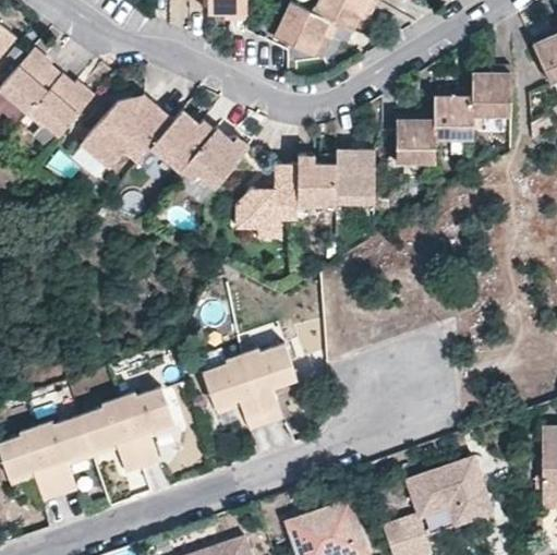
[(208,0),(209,13),(229,13),(228,0),(208,0)]
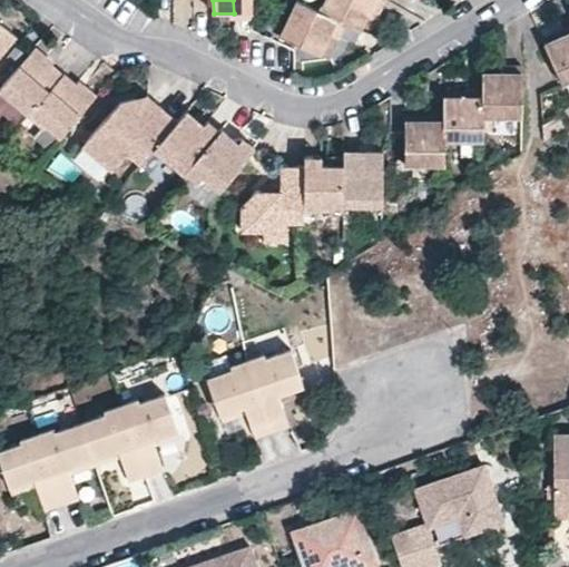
[(233,0),(234,13),(234,20),(251,21),(251,0),(233,0)]
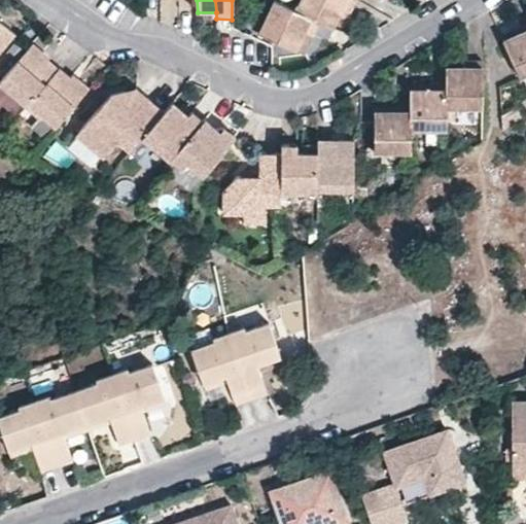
[(353,14),(359,2),(353,0),(301,0),(295,13),(321,25),(335,32),(345,11),(353,14)]
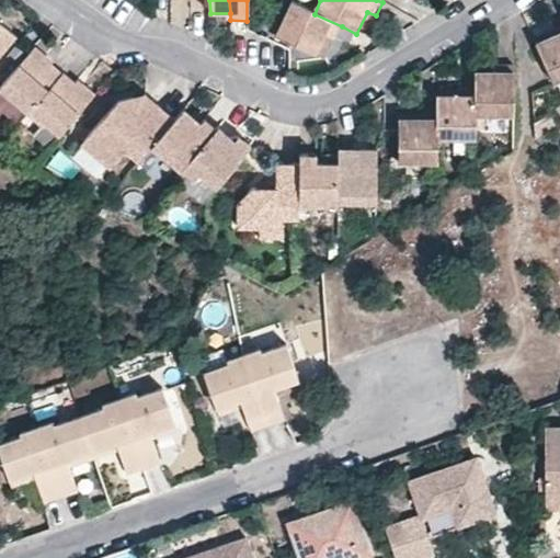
[(342,26),(315,14),(290,3),(275,36),(316,55),(324,36),(334,40),(342,26)]
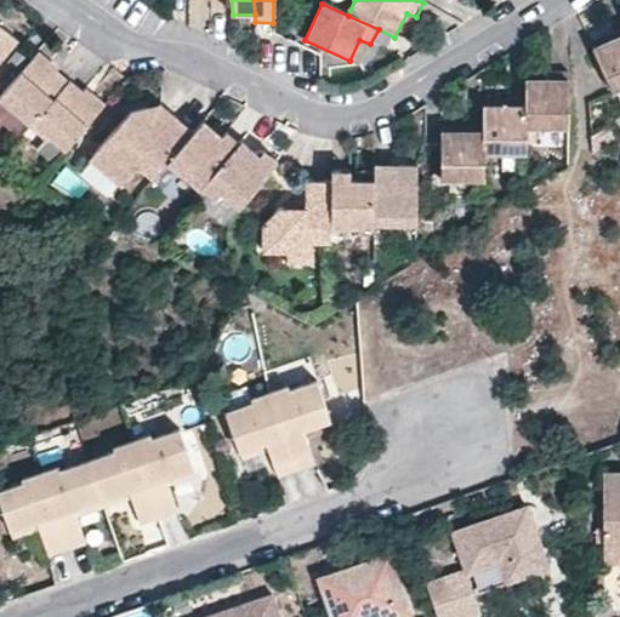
[(615,40),(593,50),(606,78),(612,95),(619,90),(619,29),(613,33),(615,40)]
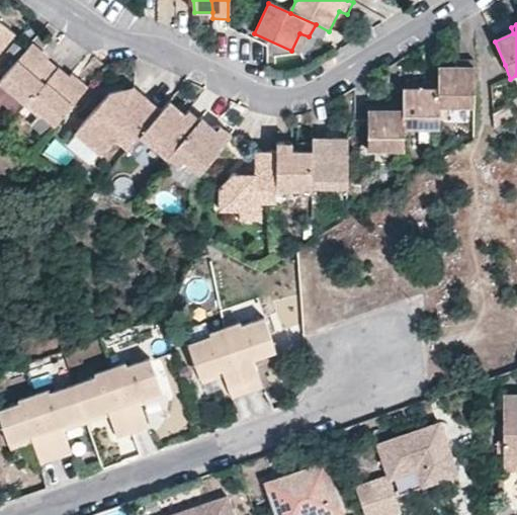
[(0,49),(11,35),(0,27),(0,49)]
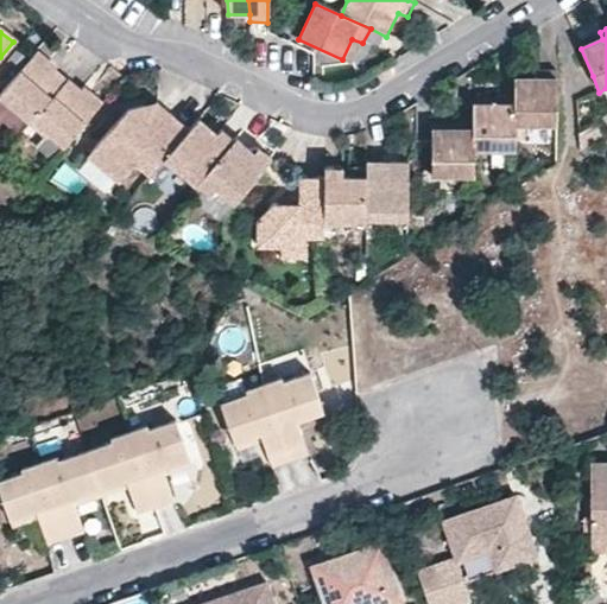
[(581,40),(581,49),(602,39),(600,32),(581,40)]
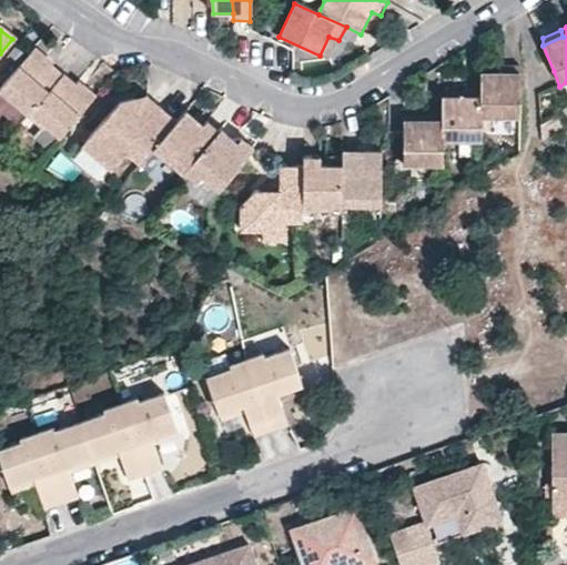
[(43,58),(33,50),(0,89),(0,94),(26,118),(61,77),(40,61),(43,58)]
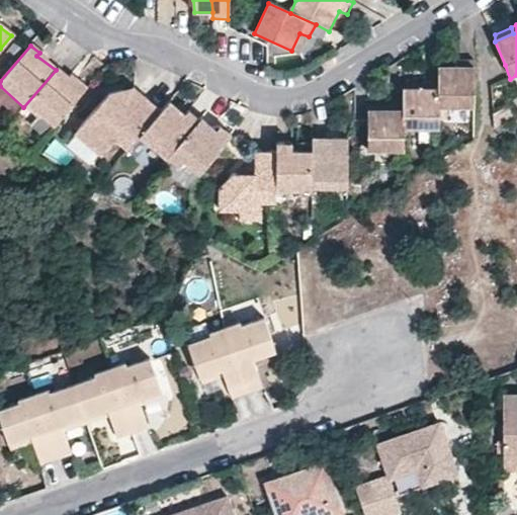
[(439,108),(475,108),(474,63),(458,62),(458,67),(439,69),(439,83),(439,108)]
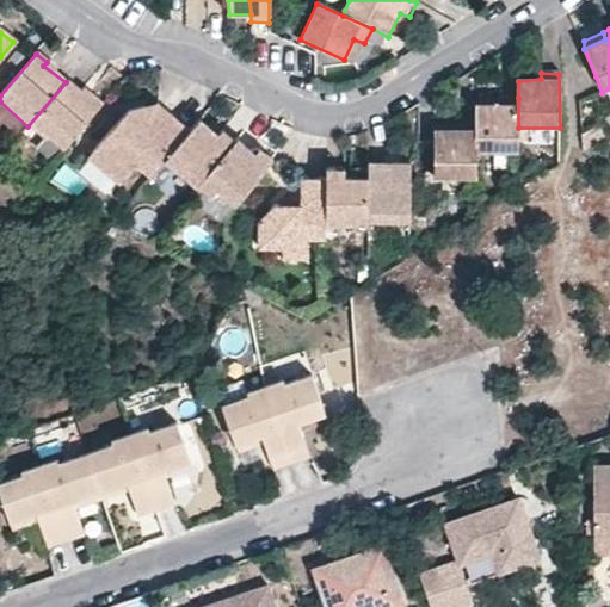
[(84,98),(66,82),(28,127),(26,130),(42,143),(48,140),(62,153),(102,107),(87,94),(84,98)]
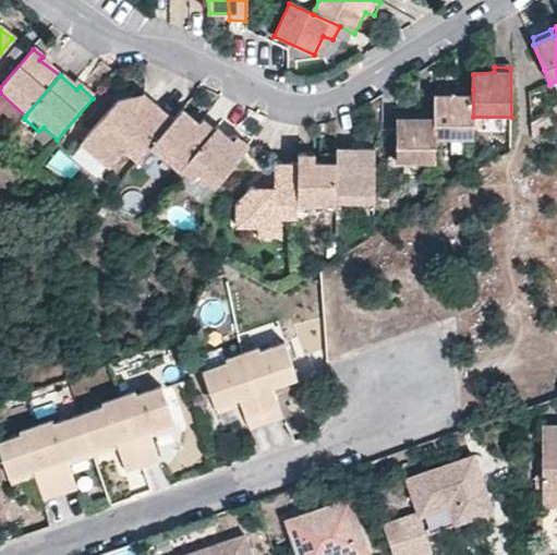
[(435,113),(434,139),(472,140),(473,117),(473,89),(456,89),(456,95),(436,95),(435,113)]
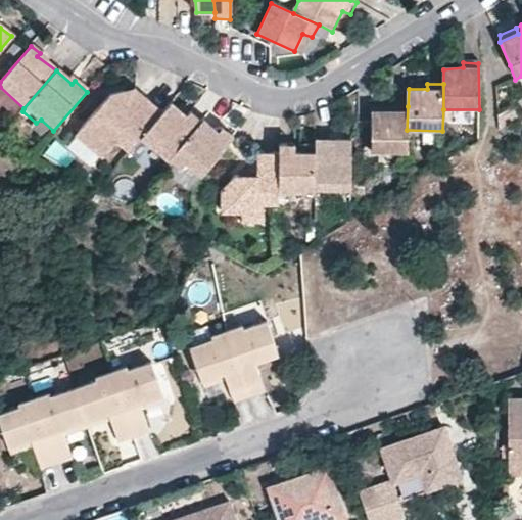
[(128,153),(140,138),(161,112),(133,90),(126,99),(114,112),(86,146),(100,160),(116,143),(128,153)]
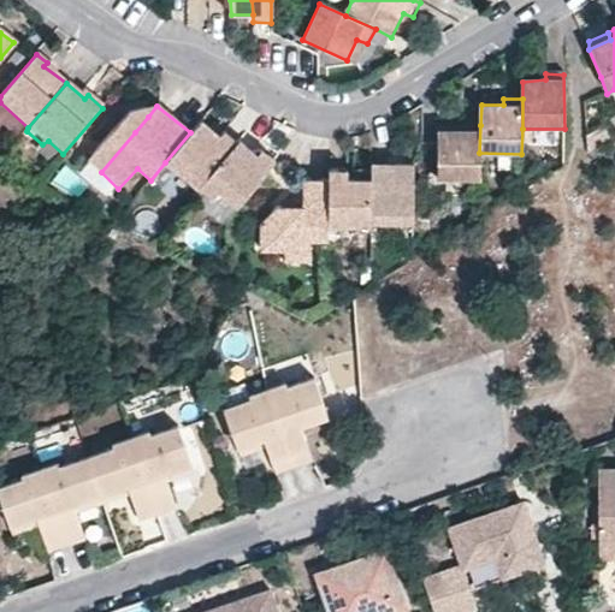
[(88,161),(101,172),(135,132),(148,117),(142,112),(128,113),(88,161)]
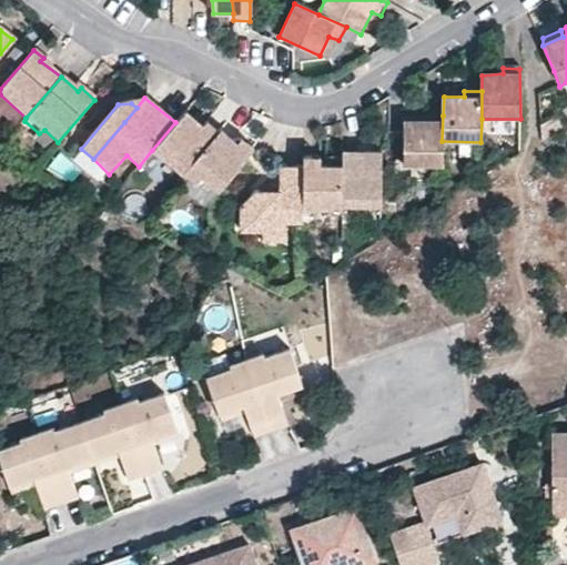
[(185,112),(179,119),(194,131),(201,123),(185,112)]
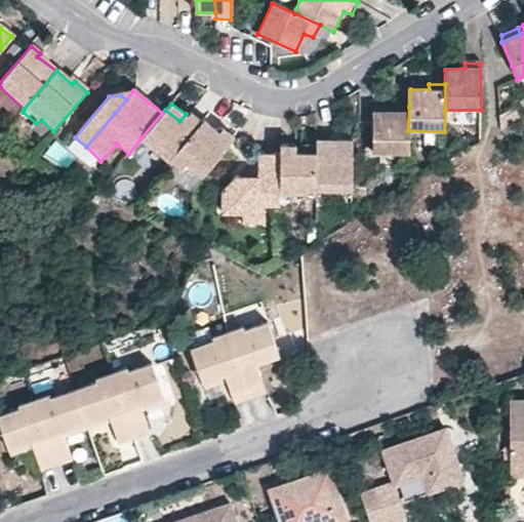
[(374,112),(374,119),(373,155),(408,154),(408,130),(409,107),(394,107),(394,112),(374,112)]
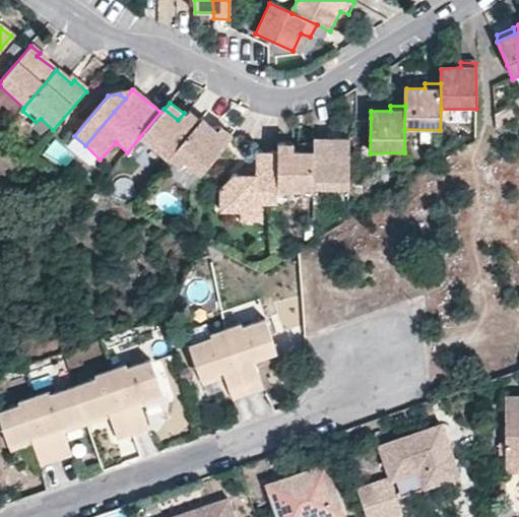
[(168,159),(171,156),(201,120),(188,110),(184,113),(178,120),(164,109),(160,112),(139,137),(168,159)]
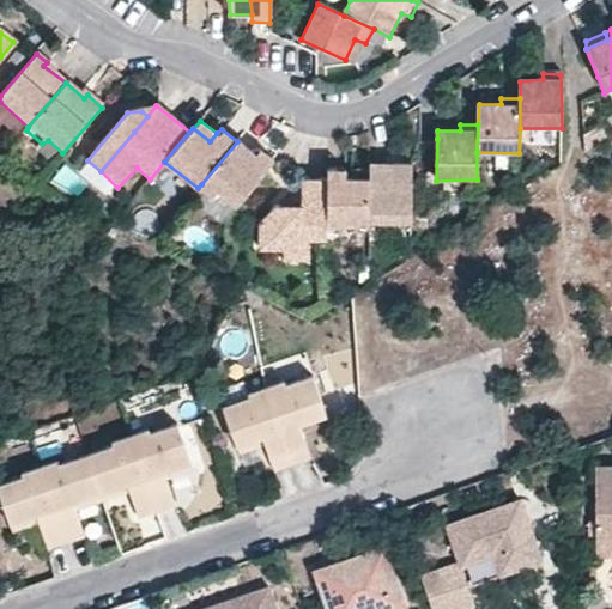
[(217,187),(238,202),(266,170),(273,159),(255,146),(253,151),(240,140),(237,141),(201,184),(211,193),(217,187)]
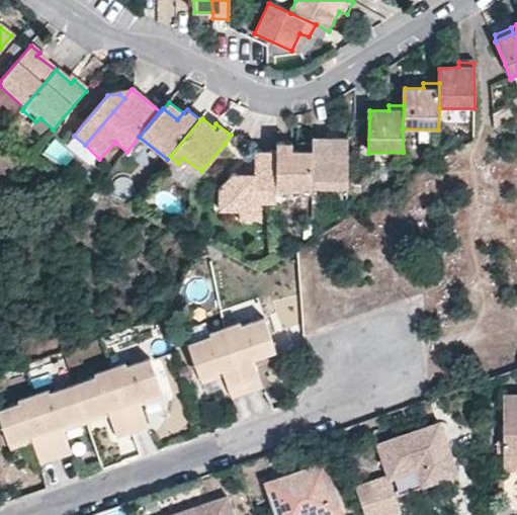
[(312,188),(346,188),(346,137),(335,137),(334,143),(312,143),(312,151),(312,188)]
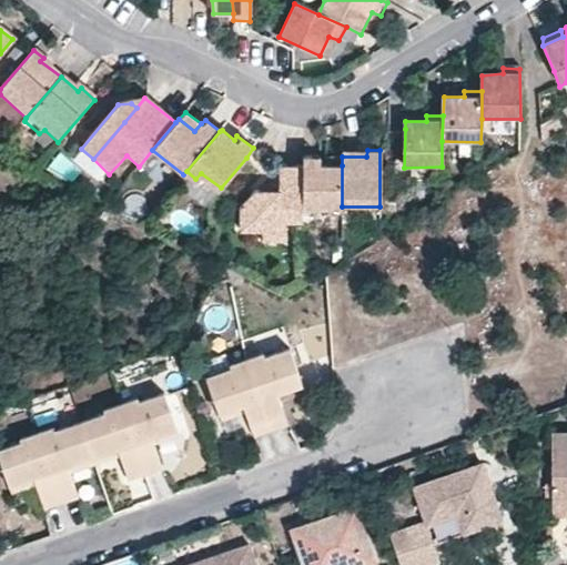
[(342,212),(342,207),(342,165),(322,165),(314,157),(303,157),(302,167),(303,200),(303,211),(342,212)]
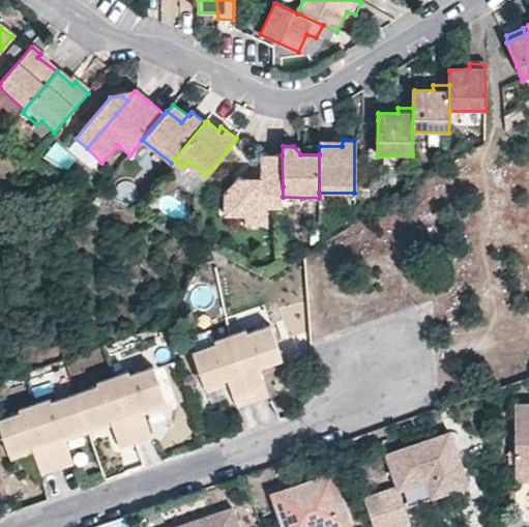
[(261,175),(261,181),(245,182),(237,182),(224,194),(225,218),(246,218),(246,209),(268,209),(283,208),(283,197),(283,186),(282,155),(260,155),(261,175)]
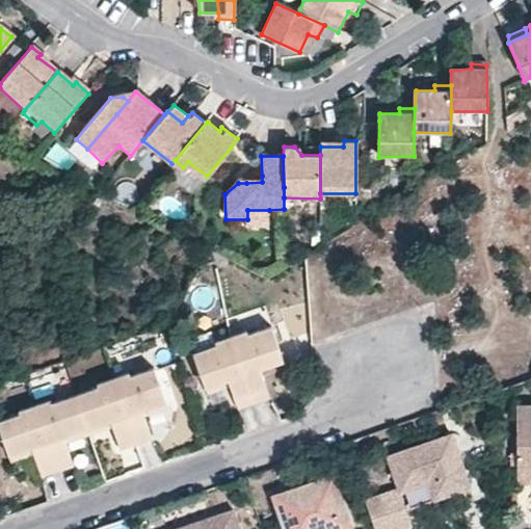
[(247,219),(247,230),(269,229),(269,210),(247,210),(247,219)]
